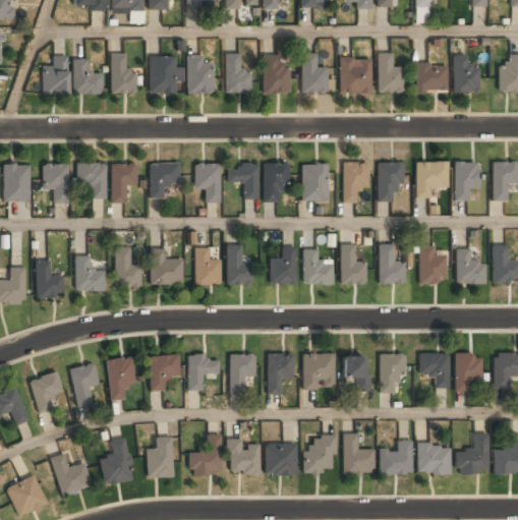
[(0,0),(0,18),(13,18),(13,0),(0,0)]
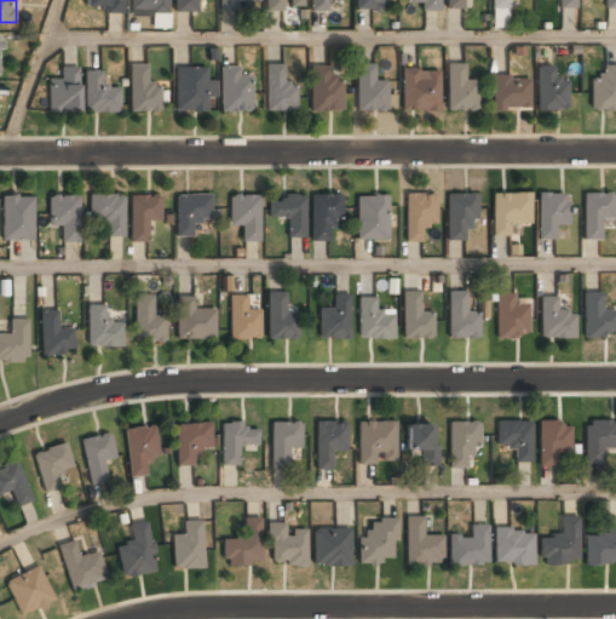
[(87,0),(87,4),(108,4),(108,11),(124,11),(124,0),(87,0)]
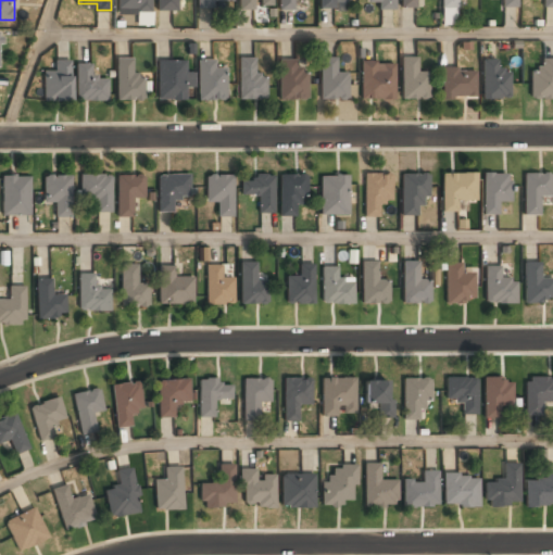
[(120,0),(120,11),(153,10),(152,0),(120,0)]
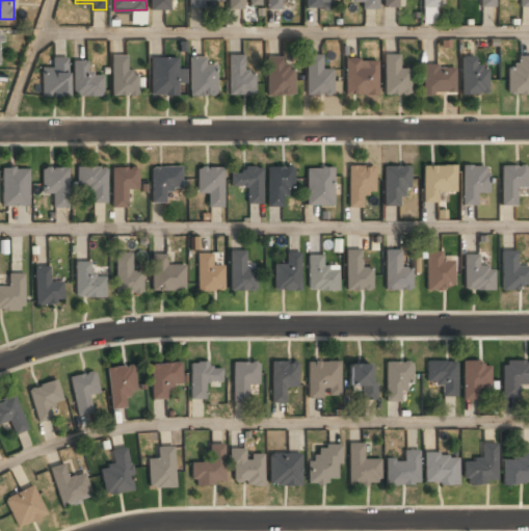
[(152,0),(152,10),(178,10),(178,0),(152,0)]
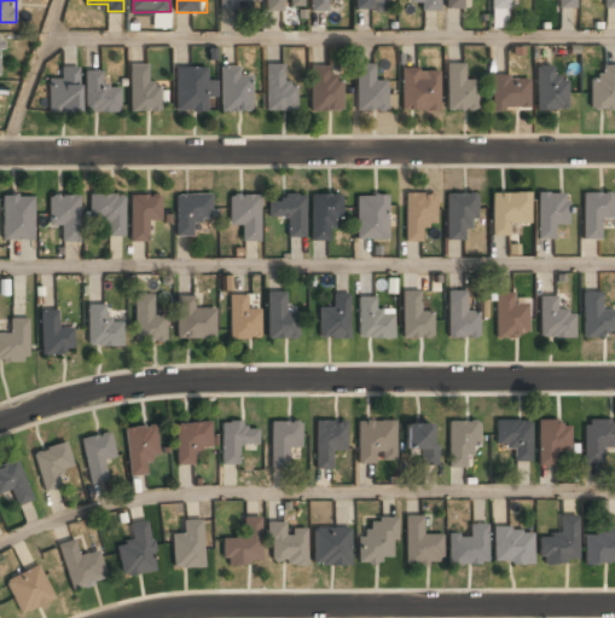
[(268,0),(268,10),(285,10),(285,0),(268,0)]
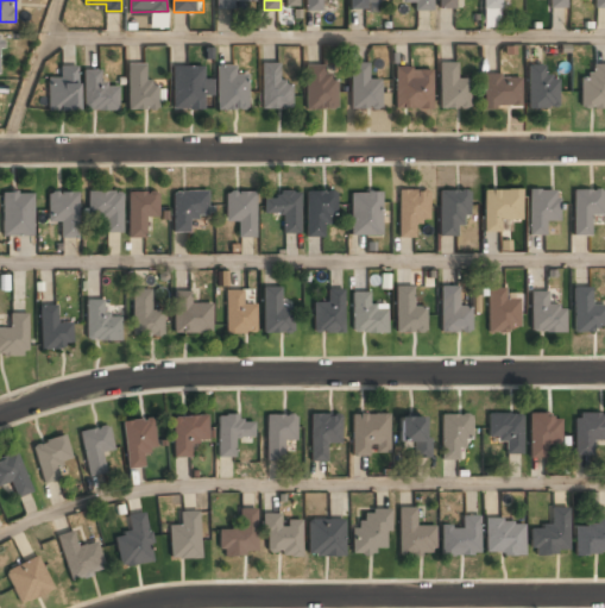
[(307,0),(307,10),(322,10),(322,0),(307,0)]
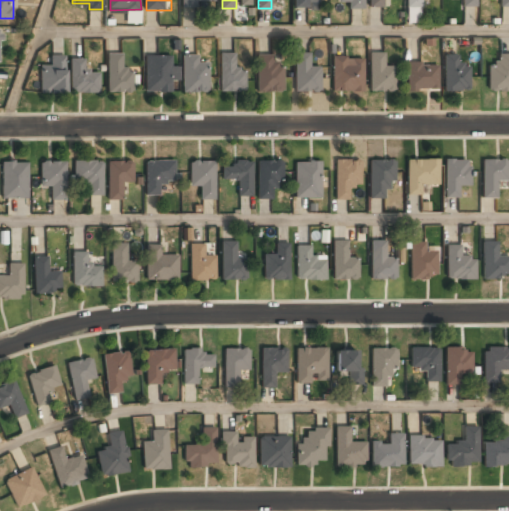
[(350,1),(350,8),(366,8),(365,0),(340,0),(340,1),(350,1)]
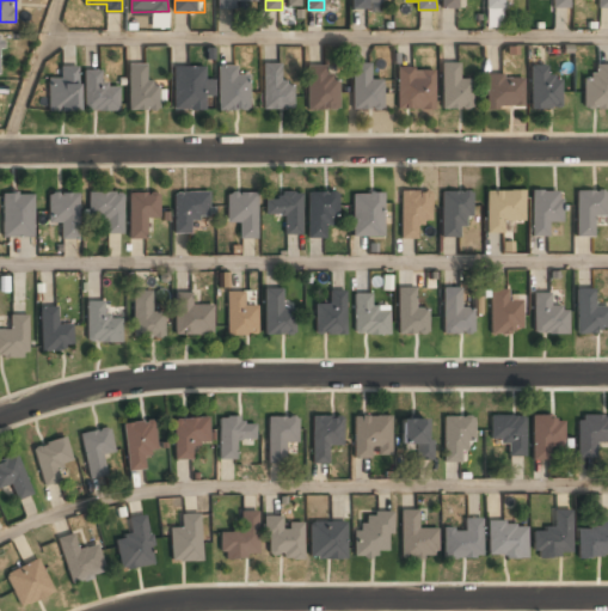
[(489,0),(489,26),(505,25),(505,0),(489,0)]
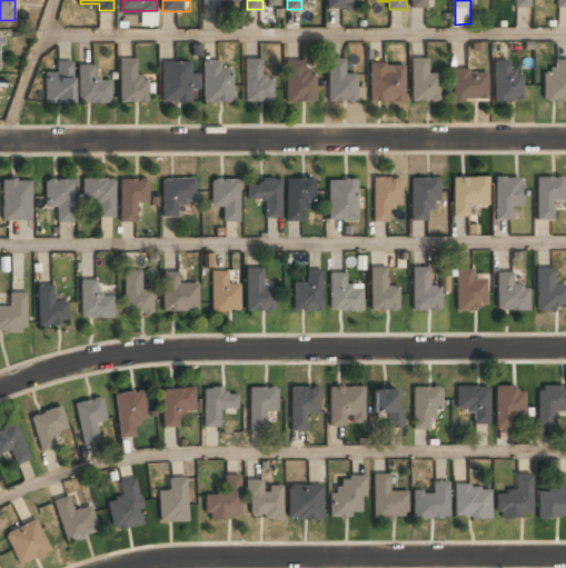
[(330,58),(329,101),(357,101),(357,72),(346,72),(346,58),(330,58)]
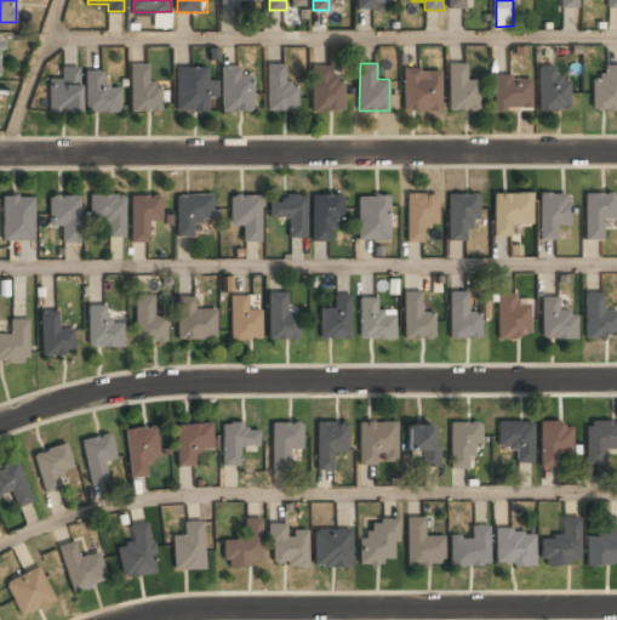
[(480,79),(468,79),(468,63),(450,63),(450,111),(480,111),(480,79)]
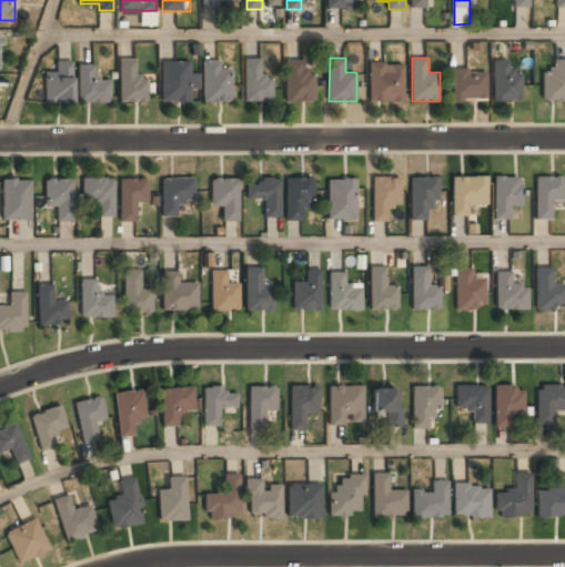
[(149,78),(137,78),(137,59),(121,59),(121,101),(149,101),(149,78)]
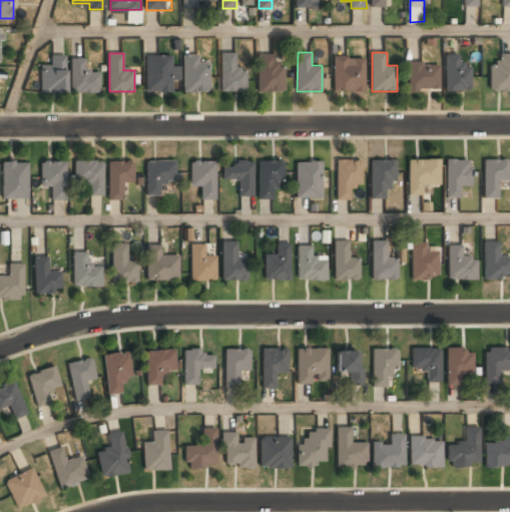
[(222,53),(222,91),(246,91),(246,68),(236,68),(236,53),(222,53)]
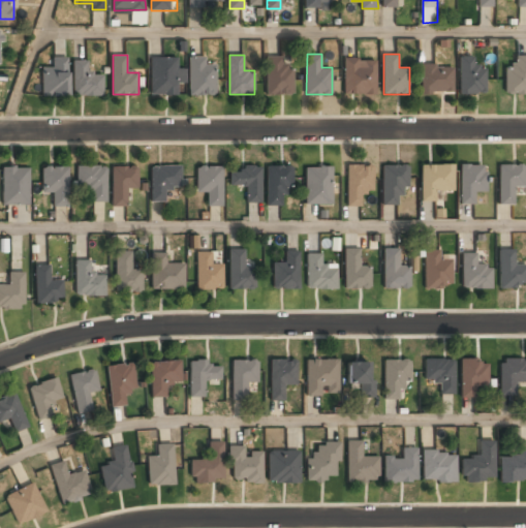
[(460,93),(487,93),(487,66),(476,66),(476,56),(460,56),(460,93)]
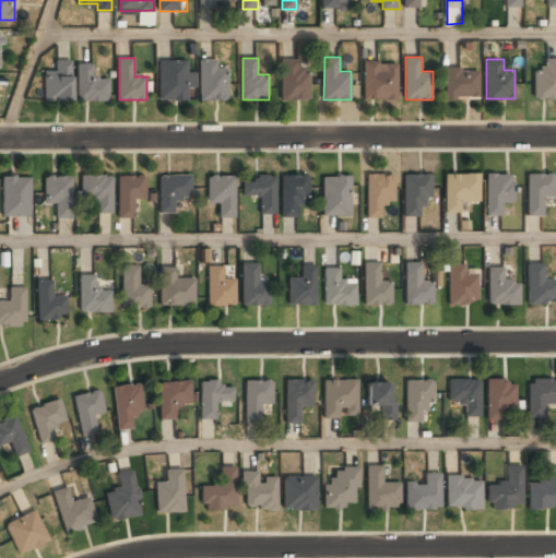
[(45,102),(72,102),(72,60),(57,60),(57,70),(45,70),(45,102)]
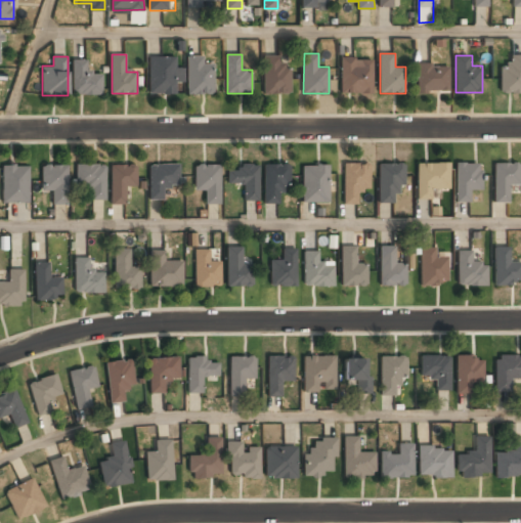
[(150,93),(177,93),(177,80),(184,80),(184,69),(176,69),(176,56),(150,56),(150,93)]
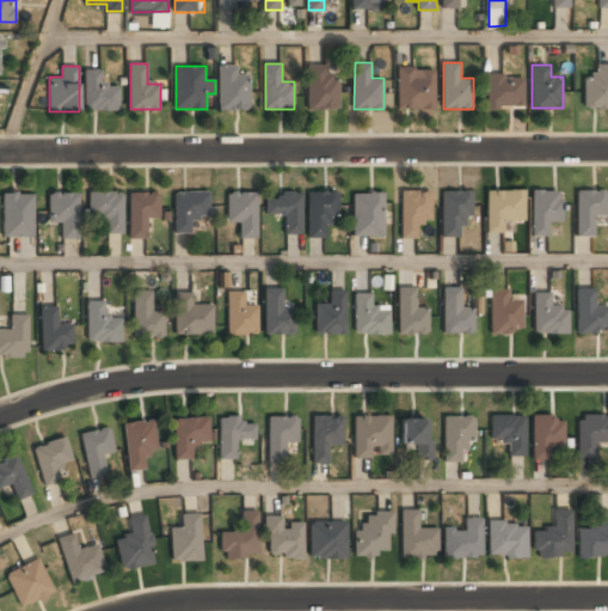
[(239,66),(220,66),(220,109),(250,109),(250,74),(239,74),(239,66)]
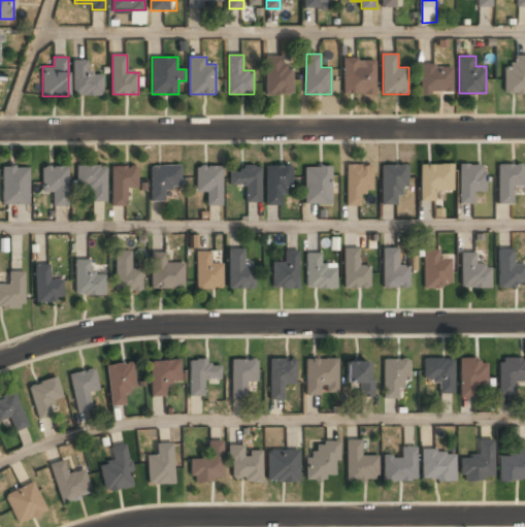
[(292,57),(266,57),(266,94),(292,94),(292,57)]
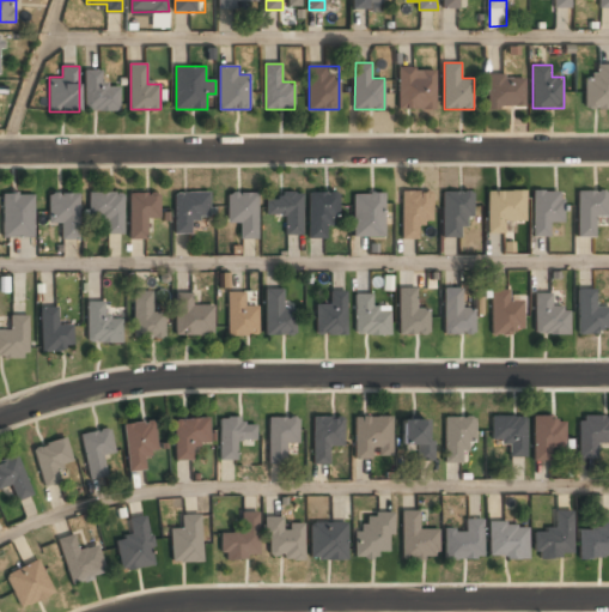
[(436,68),(400,68),(400,109),(436,109),(436,68)]
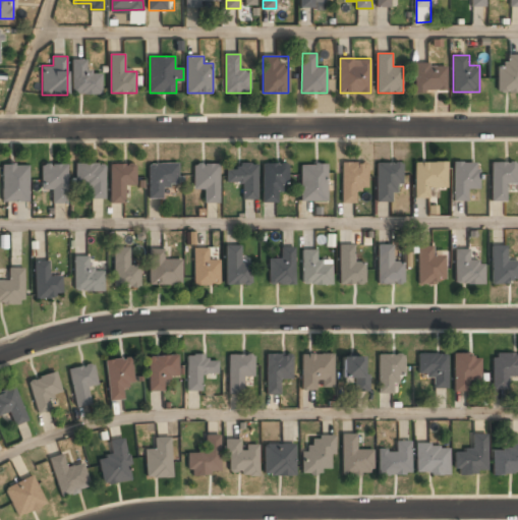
[(72,93),(102,93),(102,72),(89,72),(89,59),(72,59),(72,93)]
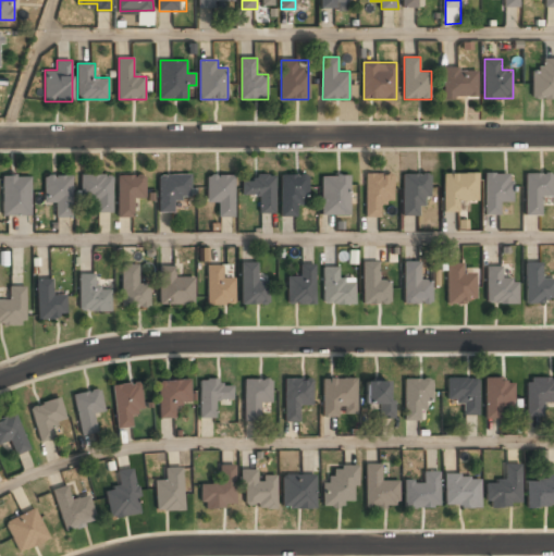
[(444,97),(478,97),(478,68),(444,68),(444,97)]
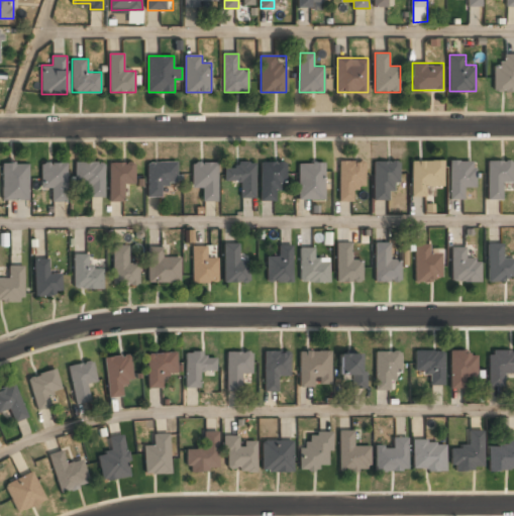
[(375,161),(376,199),(394,199),(393,182),(401,182),(401,160),(375,161)]
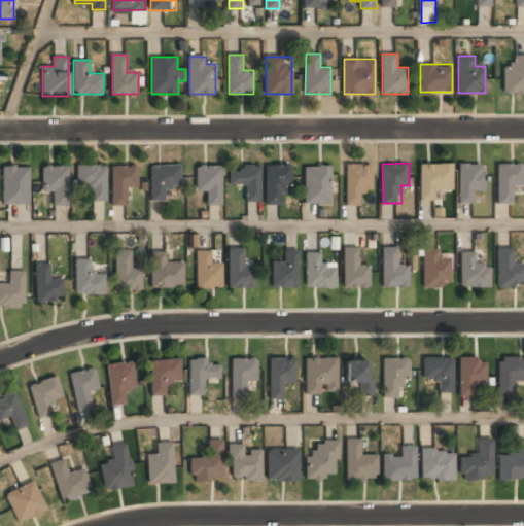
[(421,164),(421,200),(437,199),(437,188),(454,188),(454,163),(421,164)]
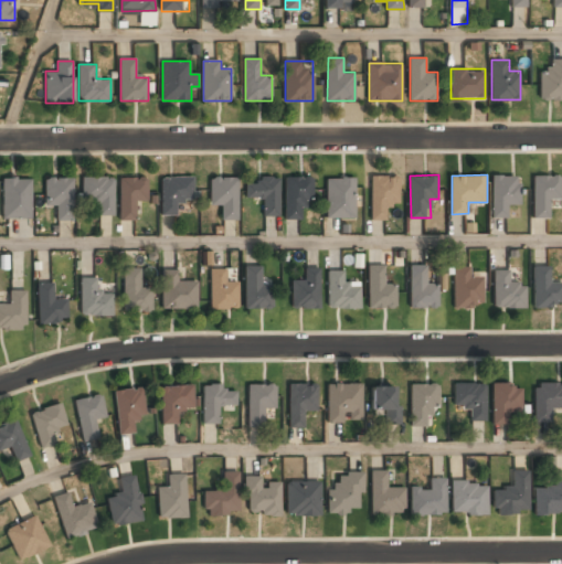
[(520,204),(520,174),(494,174),(494,216),(508,216),(508,204),(520,204)]
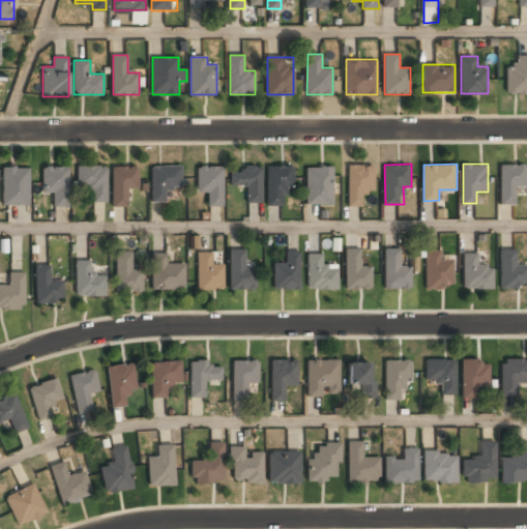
[(350,205),(362,205),(362,190),(374,190),(374,165),(350,165),(350,205)]
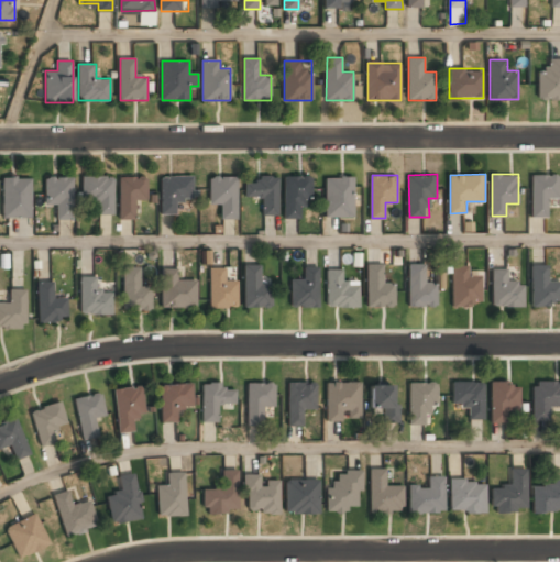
[(548,217),(548,197),(559,197),(559,175),(531,175),(531,217),(548,217)]
